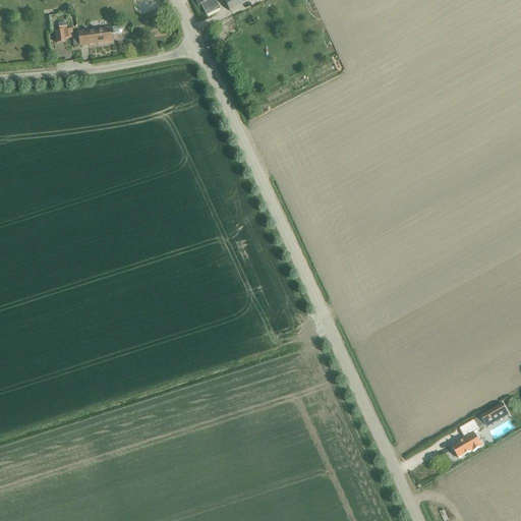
[(194,0),(197,5),(199,4),(206,16),(219,9),(214,0),(194,0)]
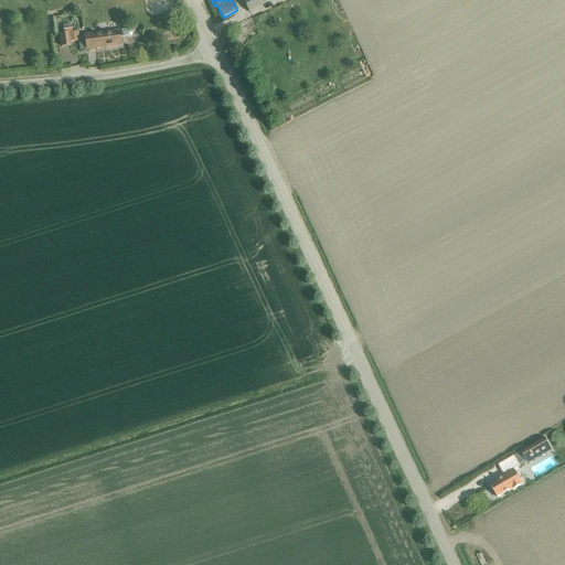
[(242,0),(247,11),(270,0),(242,0)]
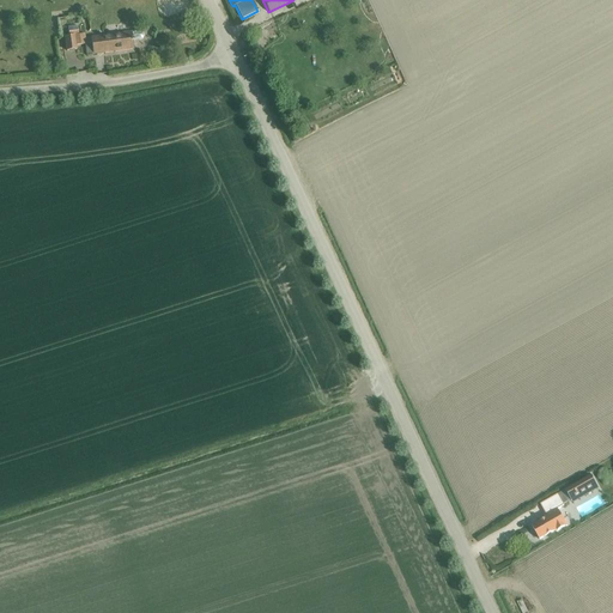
[(64,37),(66,52),(76,50),(76,47),(85,46),(86,55),(133,49),(133,41),(140,41),(143,40),(144,37),(144,35),(141,32),(139,32),(132,34),(132,32),(109,36),(108,29),(90,31),(91,37),(84,38),(84,36),(78,37),(77,28),(67,30),(68,37),(64,37)]
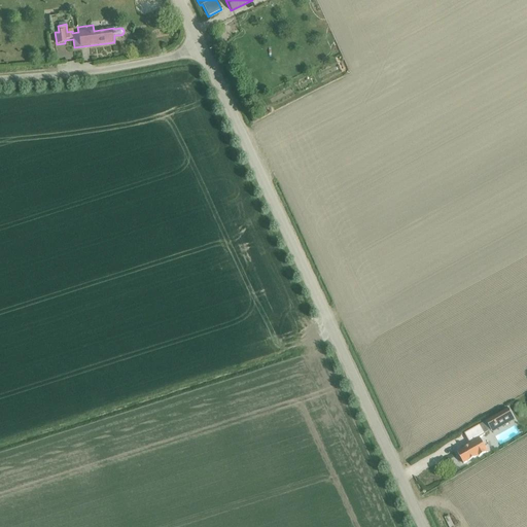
[(515,420),(507,409),(486,421),(490,430),(492,432),(515,420)]
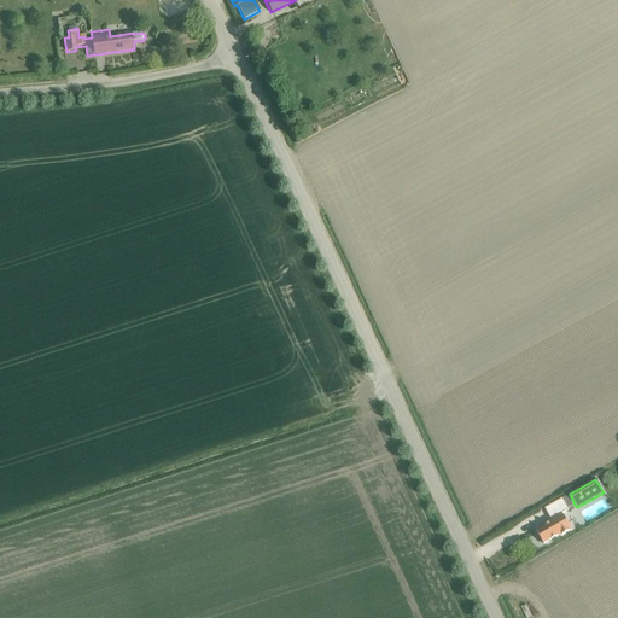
[(549,523),(536,531),(543,543),(559,535),(560,536),(571,530),(561,513),(567,509),(567,508),(575,505),(570,494),(544,508),(551,519),(548,520),(549,523)]
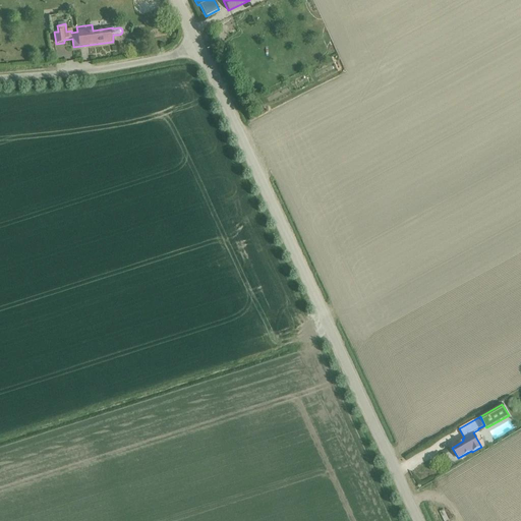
All buildings are outlined.
